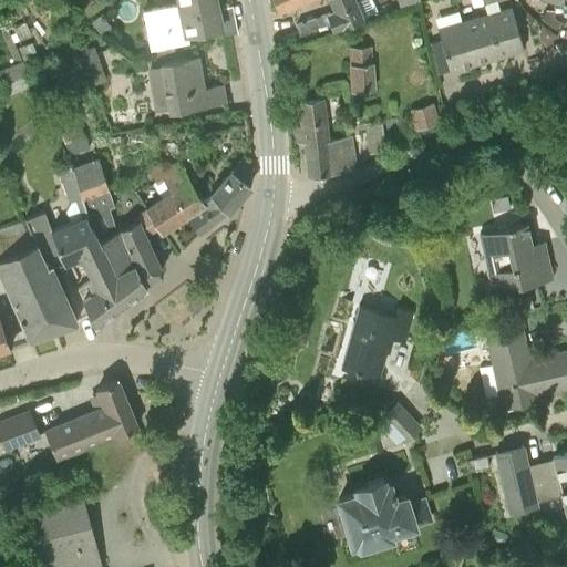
[(215,38),(232,34),(237,33),(232,6),(217,9),(216,4),(213,4),(210,0),(176,0),(177,3),(142,10),(150,50),(188,42),(215,38)]
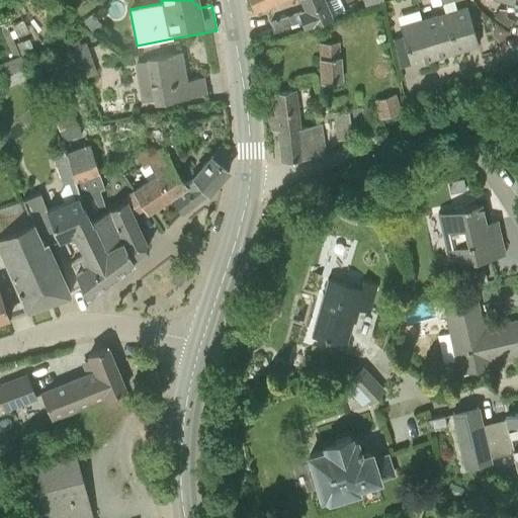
[(325,0),(301,0),(307,10),(270,21),(274,36),(345,15),(338,0),(328,0),(326,1),(325,0)]
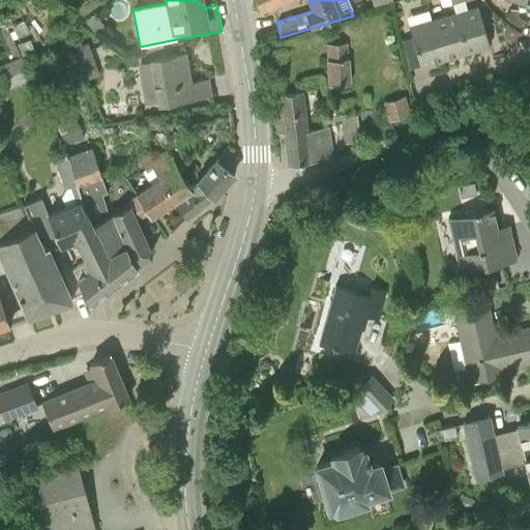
[(490,46),(477,6),(454,13),(466,52),(490,46)]
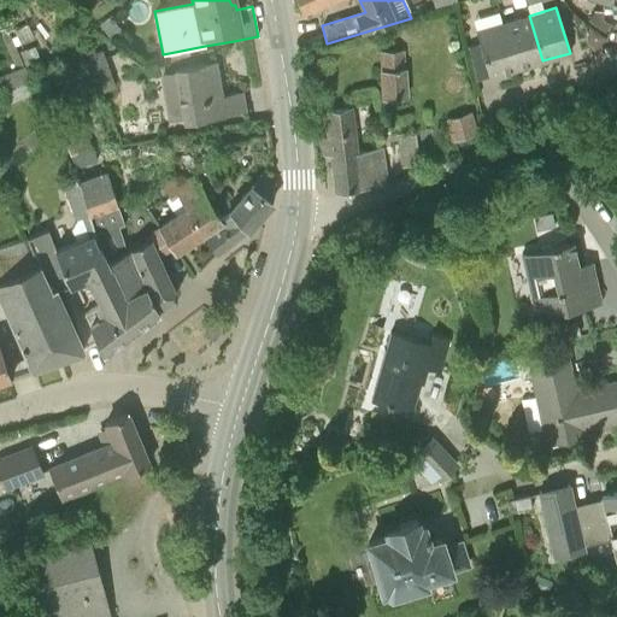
[(612,25),(601,17),(601,10),(593,10),(588,21),(607,34),(612,25)]
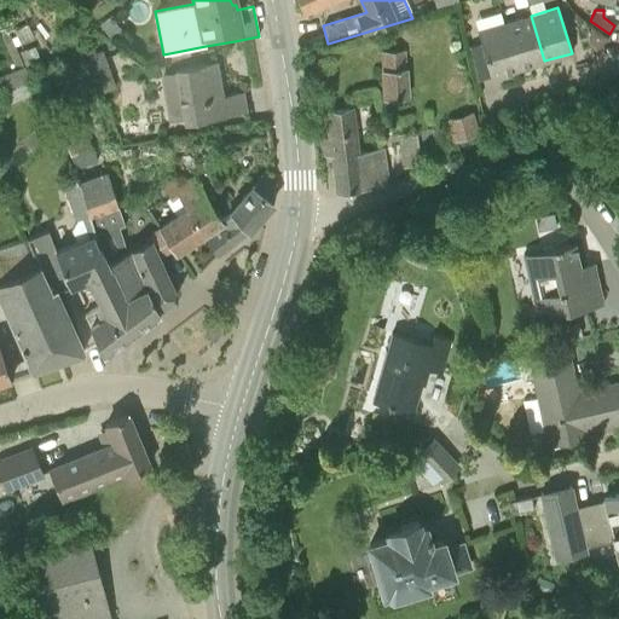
[(110,38),(120,29),(109,16),(99,24),(110,38)]
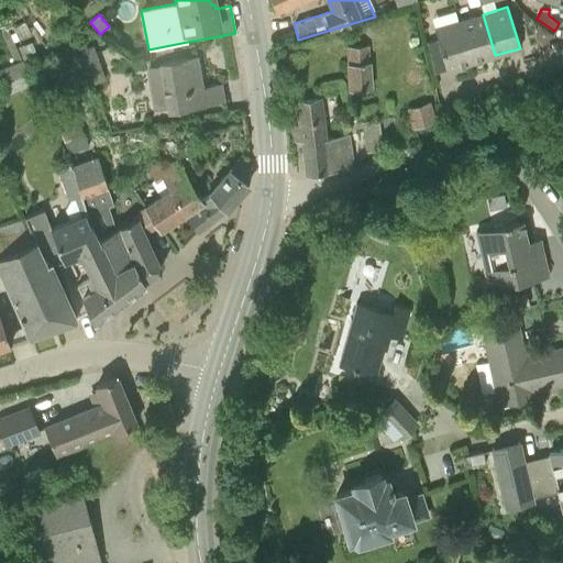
[(459,21),(471,63),(495,55),(483,14),(459,21)]
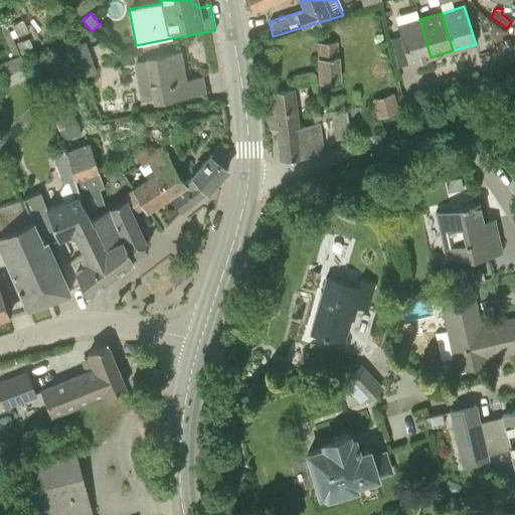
[(431,57),(419,19),(397,26),(408,63),(431,57)]
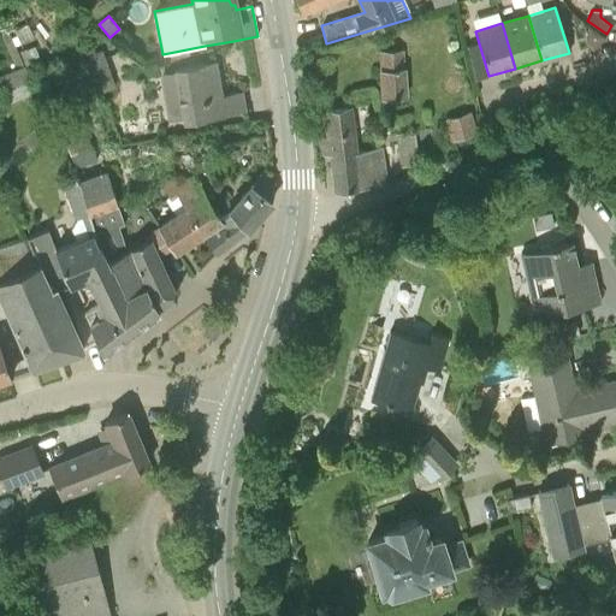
[(106,90),(116,86),(101,49),(93,53),(87,55),(101,92),(106,90)]
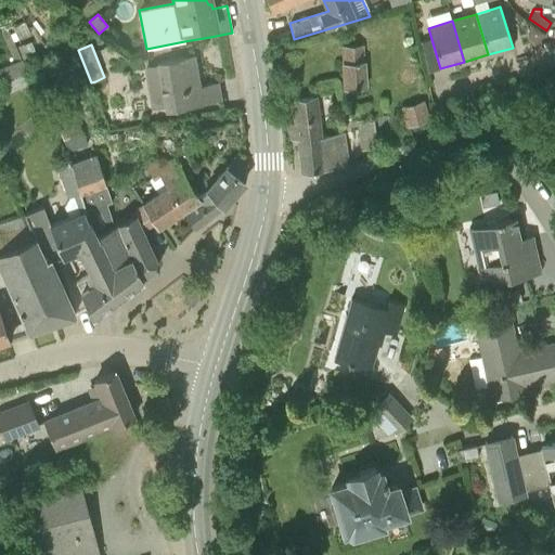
[(345,87),(364,86),(363,63),(362,44),(343,46),(343,64),(345,87)]
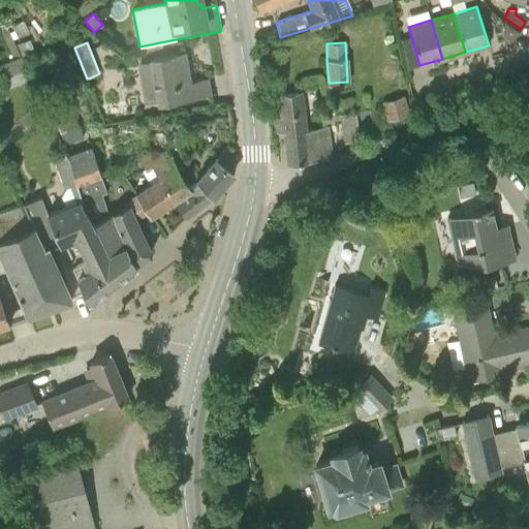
[(190,81),(185,51),(153,56),(160,102),(211,95),(208,78),(190,81)]
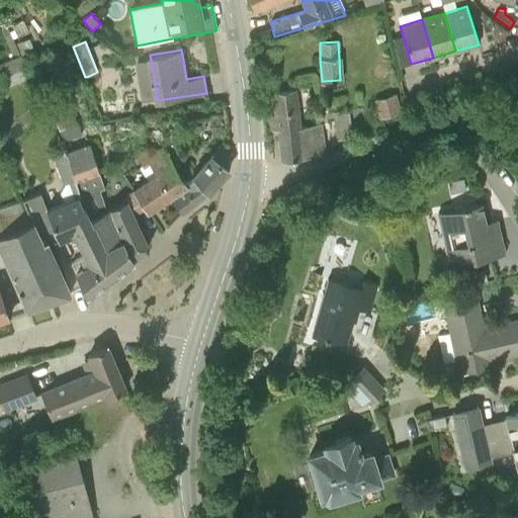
[(0,63),(0,68),(8,87),(28,78),(20,56),(0,63)]
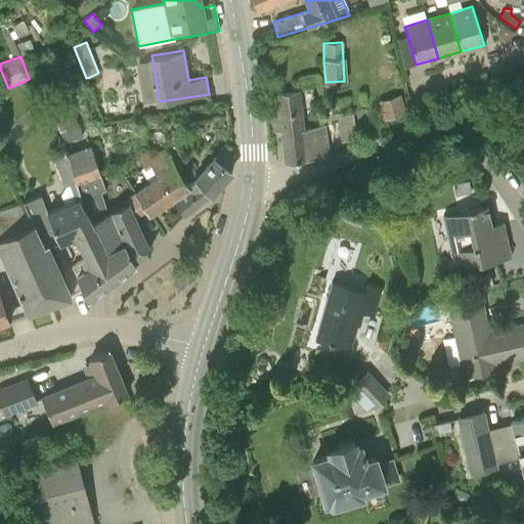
[(299,91),(276,94),(279,114),(272,115),(274,129),(280,128),(287,162),(328,155),(322,126),(304,128),(299,91)]
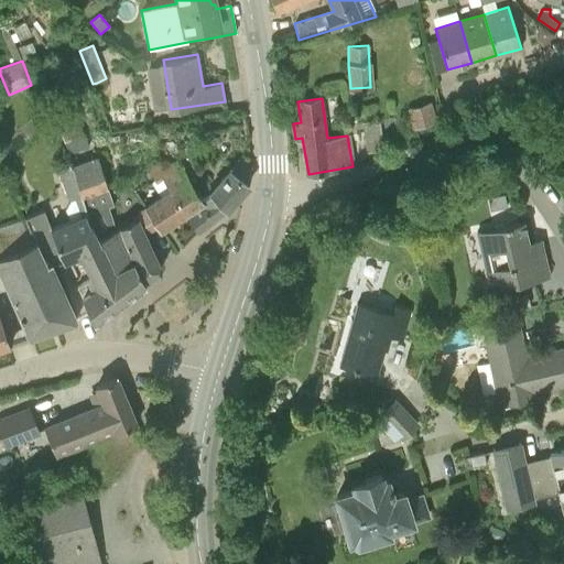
[(407,110),(412,128),(435,120),(429,102),(407,110)]
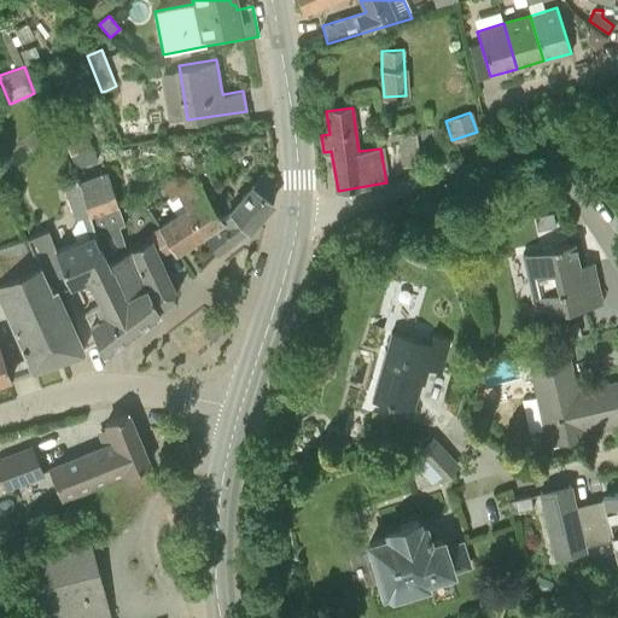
[(414,132),(398,135),(403,165),(420,163),(421,163),(414,132)]
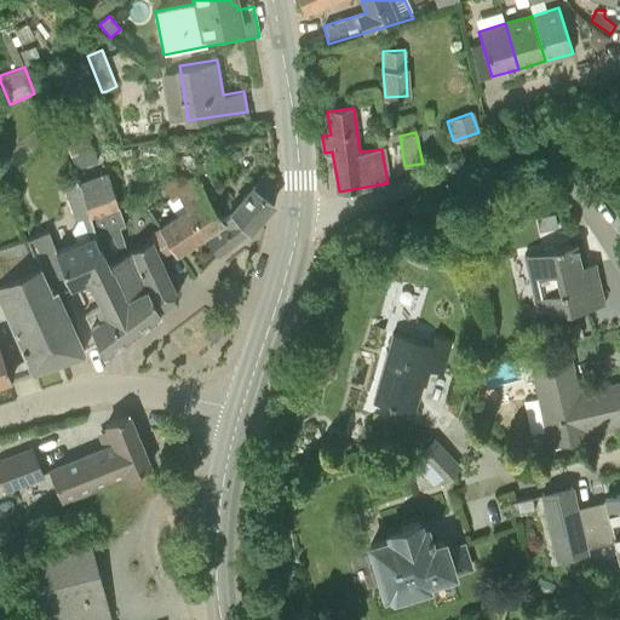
[(86,135),(65,143),(76,171),(98,162),(86,135)]
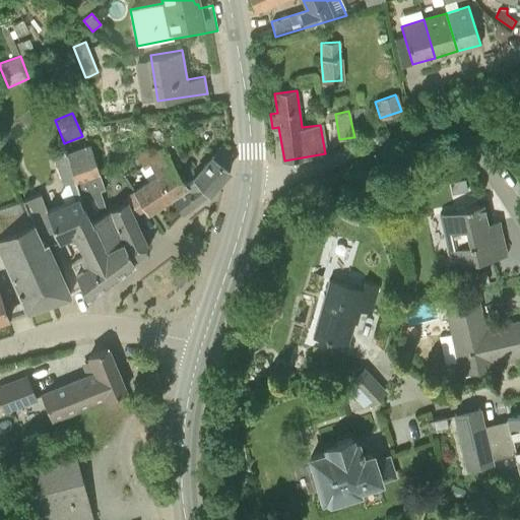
[(160,115),(146,115),(146,125),(160,125),(160,115)]
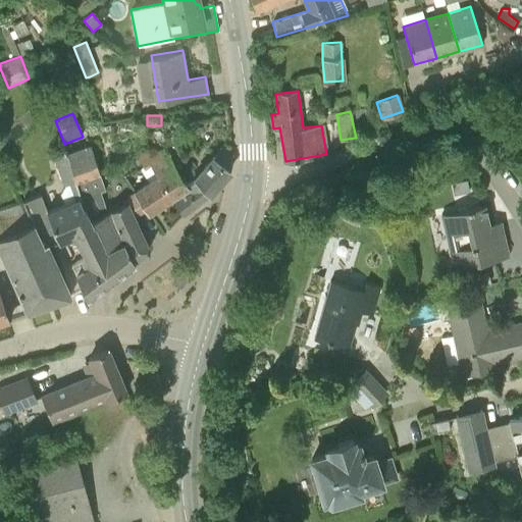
[(67,153),(86,198),(103,190),(95,167),(100,165),(91,145),(67,153)]
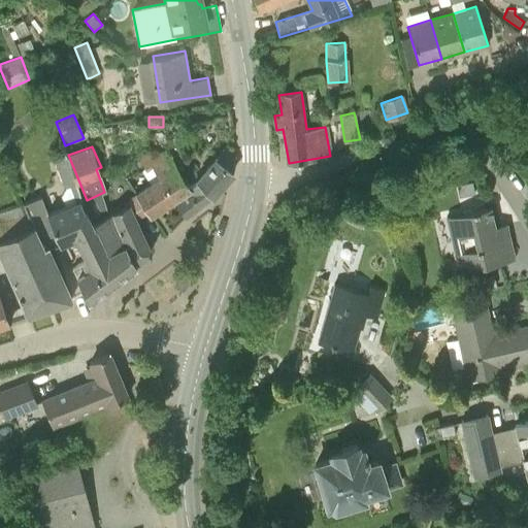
[(234,166),(233,154),(225,146),(218,155),(216,154),(189,184),(194,191),(203,180),(205,187),(212,194),(231,172),(234,166)]
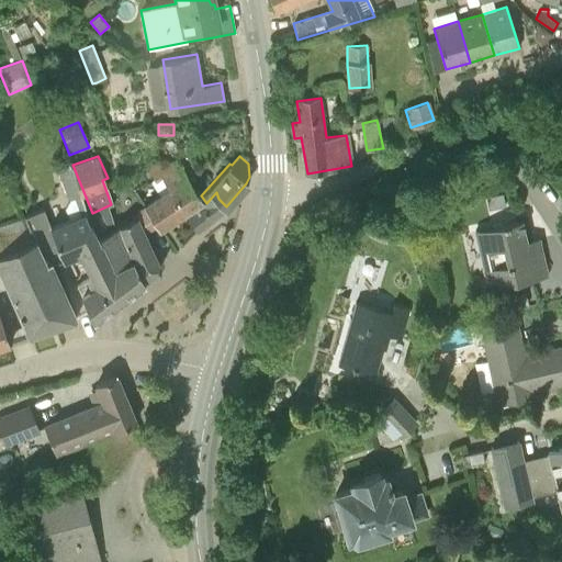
[(51,261),(52,263),(62,261),(74,257),(70,250),(99,239),(98,236),(96,229),(89,214),(92,213),(72,165),(71,160),(58,166),(70,201),(77,199),(83,217),(49,229),(42,211),(25,216),(33,239),(36,238),(51,261)]
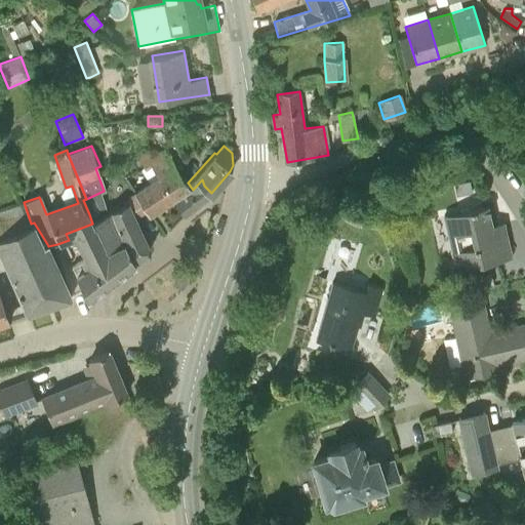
[(155,156),(152,158),(153,160),(149,163),(152,166),(158,176),(171,197),(178,207),(186,198),(182,191),(188,183),(169,150),(155,156)]
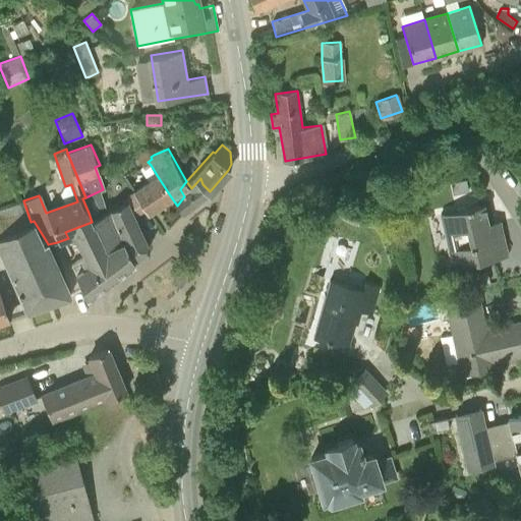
[(145,169),(151,165),(148,162),(152,159),(151,157),(150,150),(137,156),(142,166),(145,169)]
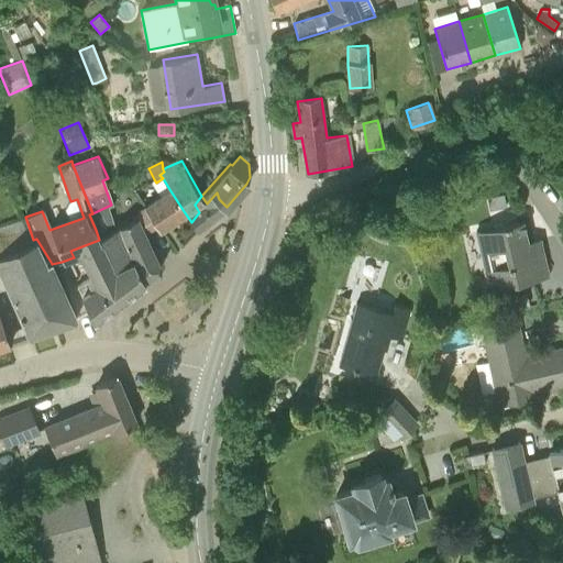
[(159,228),(184,211),(169,189),(146,205),(159,228)]
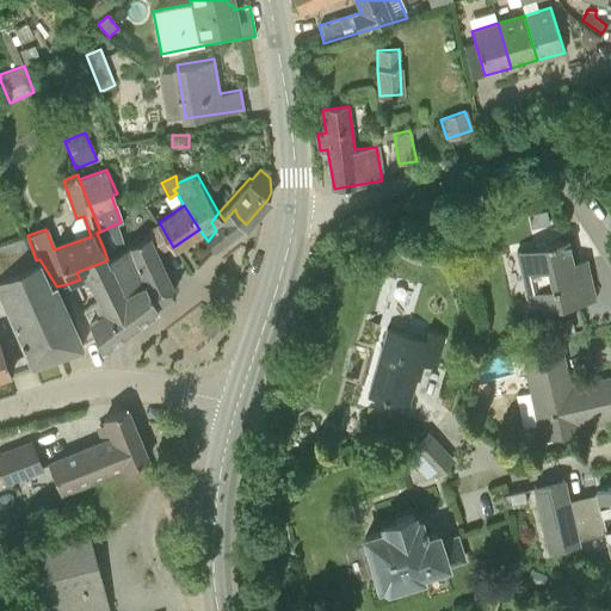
[(246,224),(238,216),(235,209),(224,221),(218,213),(211,222),(216,230),(208,241),(215,250),(245,227),(246,224)]
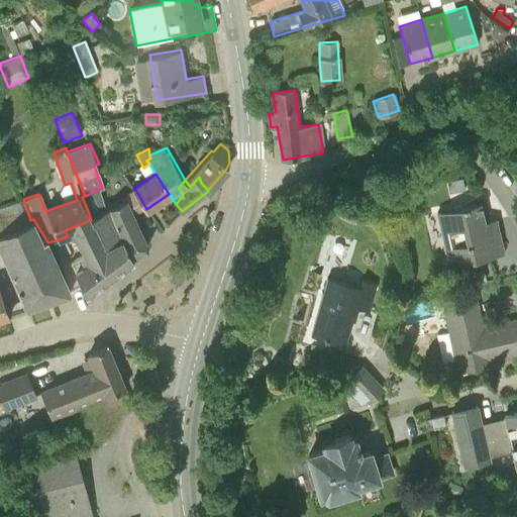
[(446,181),(449,193),(464,189),(462,178),(446,181)]
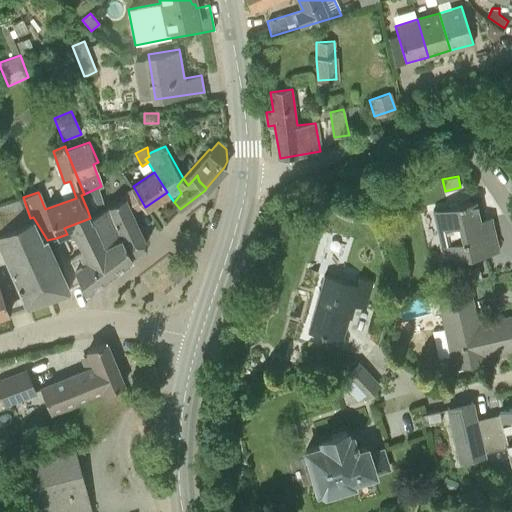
[(89,215),(90,218),(93,217),(103,243),(120,235),(130,257),(146,244),(124,192),(120,195),(121,199),(89,215)]
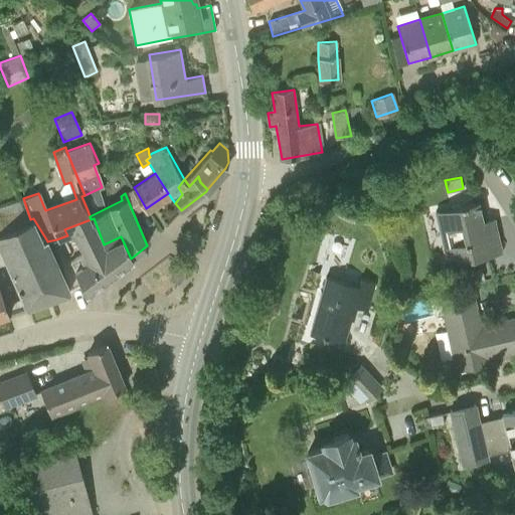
[(455,263),(484,255),(490,254),(487,239),(479,201),(434,211),(443,250),(452,249),(455,263)]
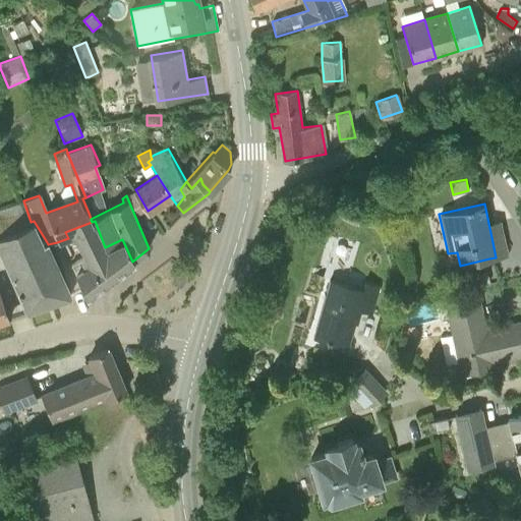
[(0,250),(27,310),(70,295),(48,244),(47,242),(34,221),(31,222),(0,235),(0,250)]
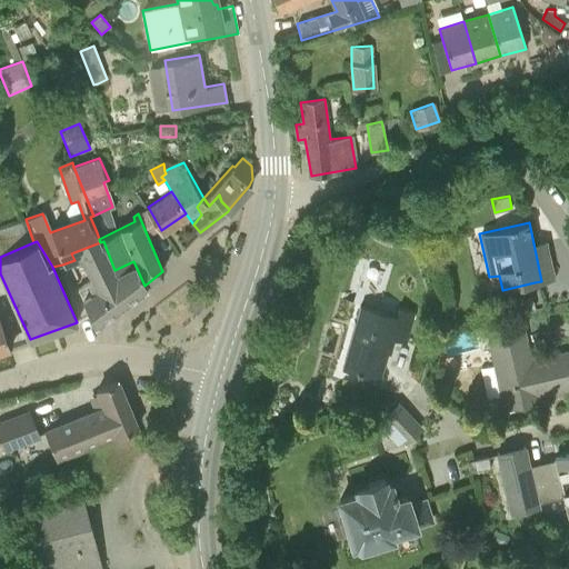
[(93,325),(145,286),(133,261),(115,270),(103,241),(100,242),(71,253),(75,260),(80,258),(92,281),(77,290),(93,323),(92,325),(93,325)]
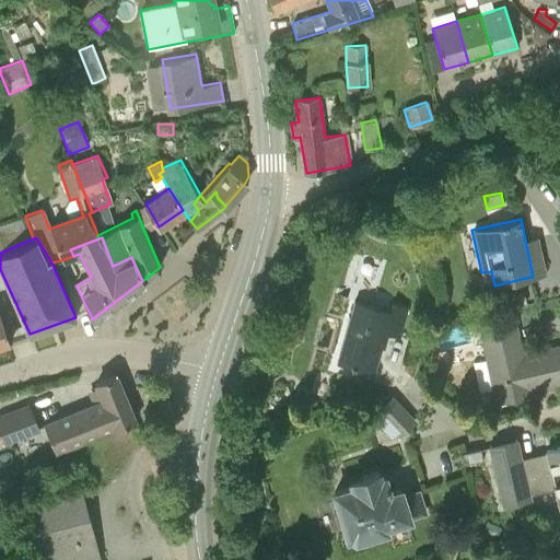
[(181,306),(196,312),(201,295),(186,290),(181,306)]
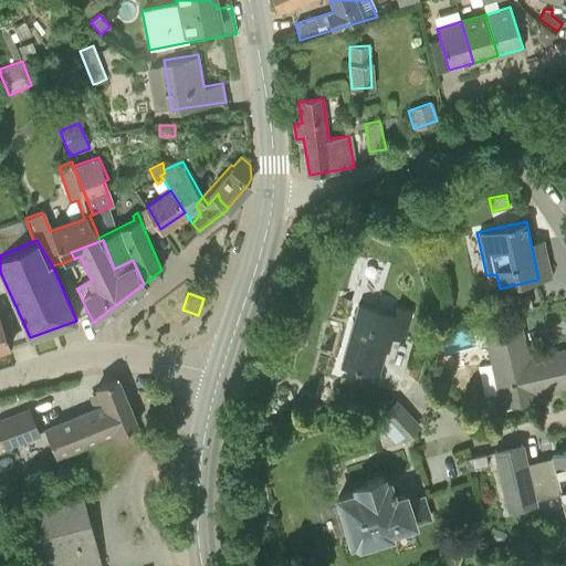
[(532,306),(528,294),(505,300),(509,312),(532,306)]
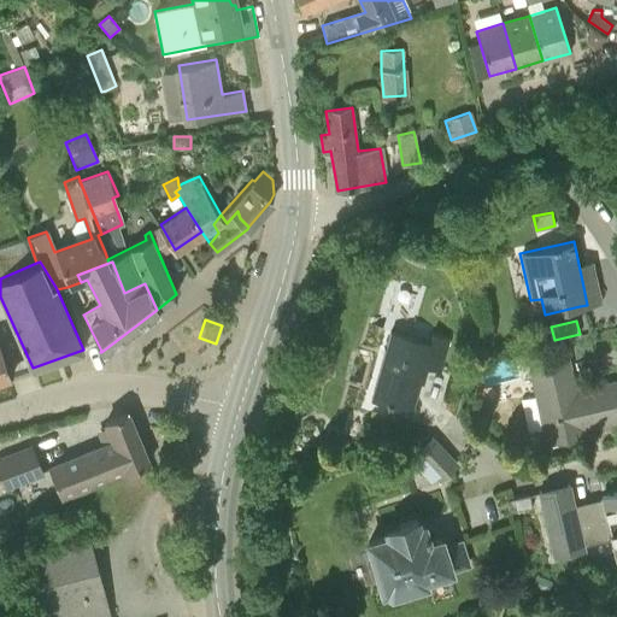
[(387,401),(411,410),(423,368),(440,372),(450,338),(428,331),(425,339),(388,328),(371,385),(391,391),(387,401)]
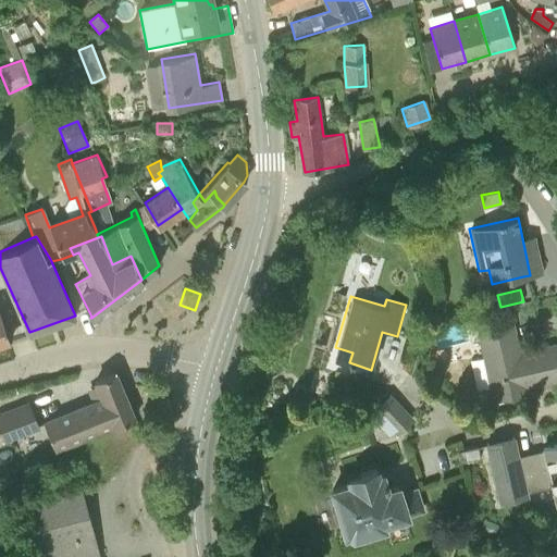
[(419,323),(426,325),(433,304),(425,301),(419,323)]
